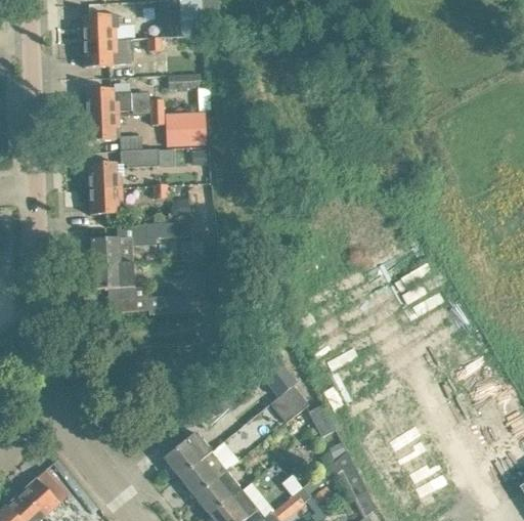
[(162,0),(162,11),(179,10),(180,36),(202,35),(200,0),(162,0)]
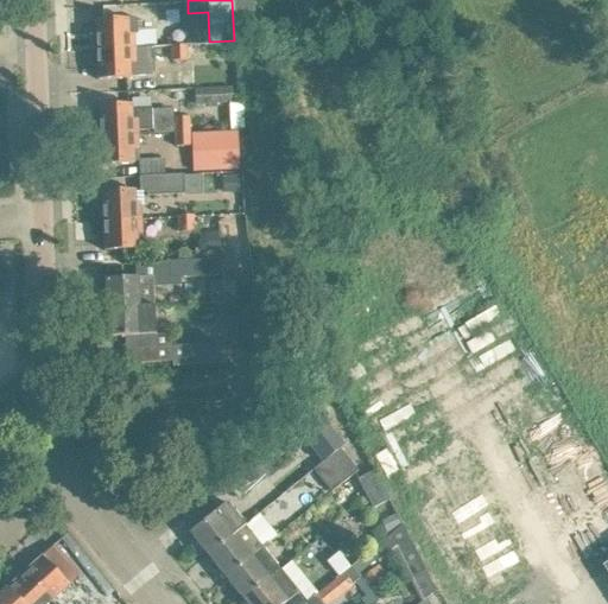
[(135,16),(119,17),(95,17),(96,46),(133,45),(132,31),(137,31),(135,16)]
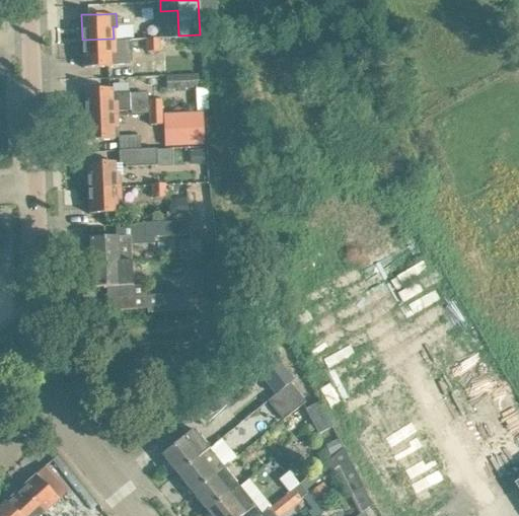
[(159,38),(146,38),(146,50),(159,50),(159,38)]
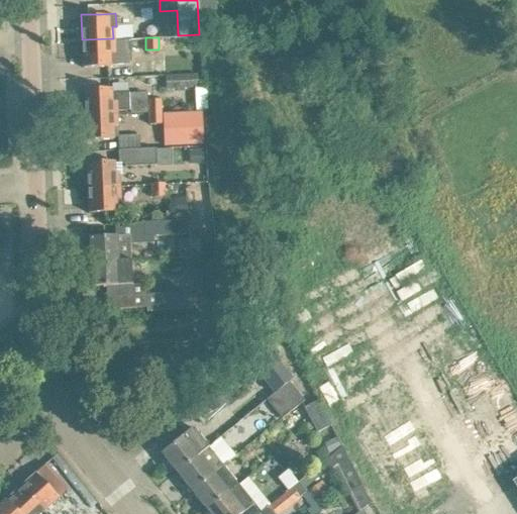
[(130,62),(129,38),(113,38),(82,39),(83,66),(110,65),(110,63),(130,62)]
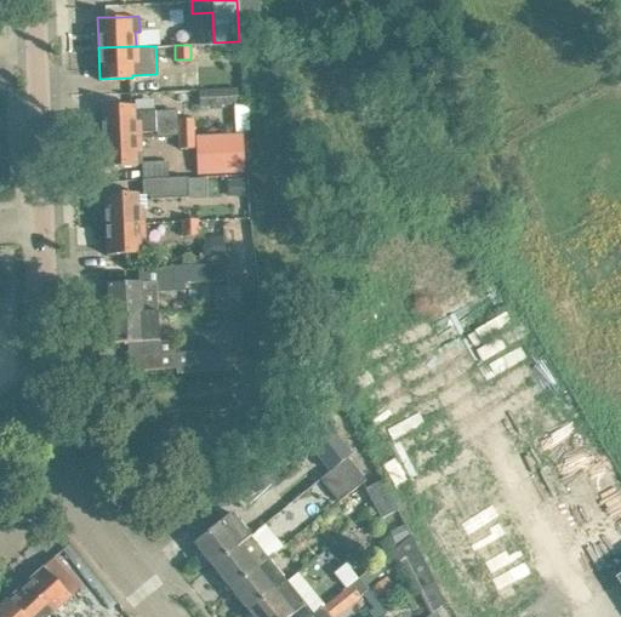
[(234,102),(235,129),(249,129),(248,100),(238,101),(238,85),(199,87),(200,103),(234,102)]
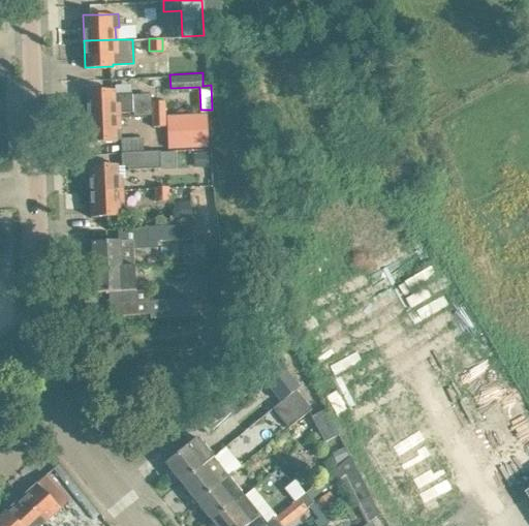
[(131,90),(129,90),(113,91),(113,88),(85,90),(87,116),(120,114),(120,112),(132,111),(131,90)]
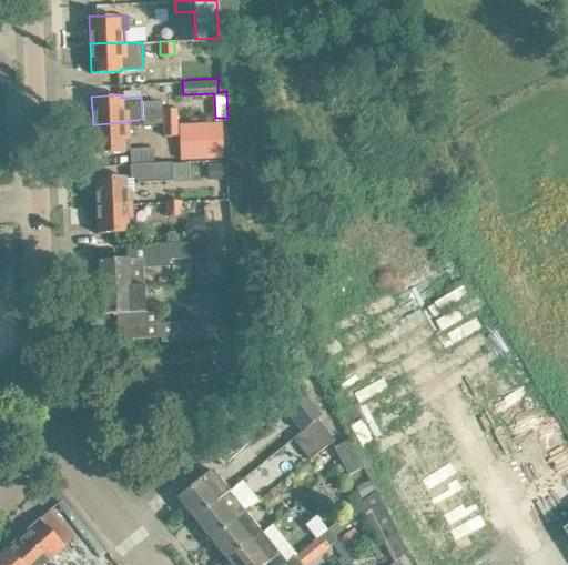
[(176,120),(176,107),(162,108),(163,120),(176,120)]
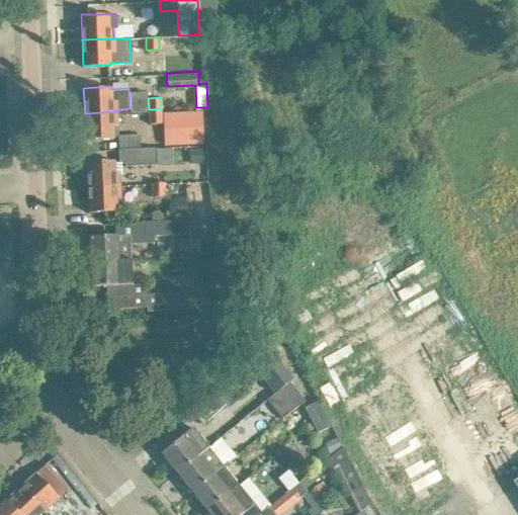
[(162,120),(161,109),(149,109),(150,121),(162,120)]
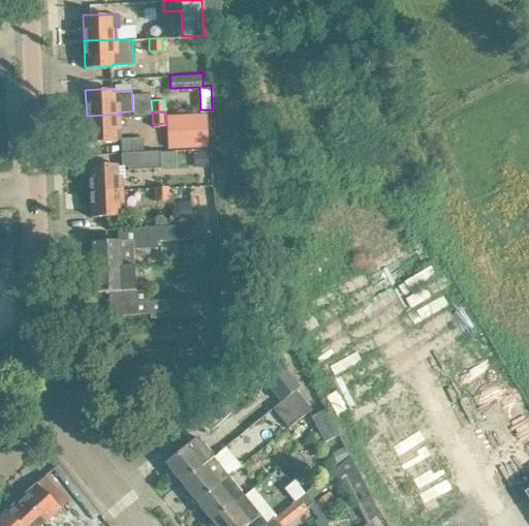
[(121,126),(120,114),(87,116),(88,142),(117,140),(116,126),(121,126)]
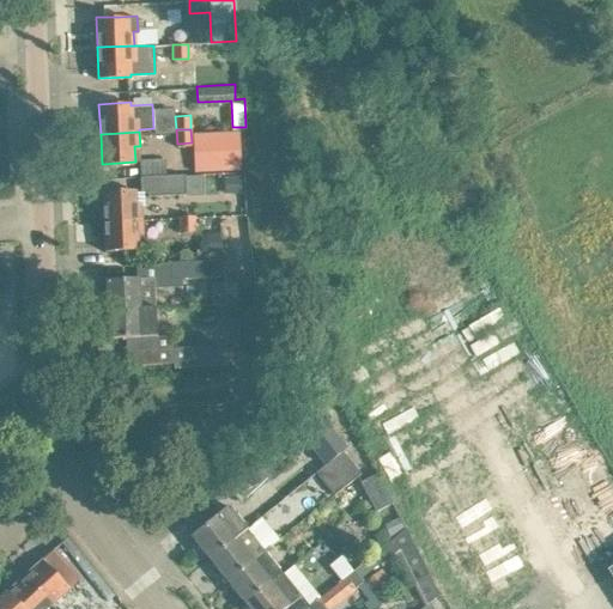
[(220,133),(190,134),(192,142),(193,171),(223,170),(241,169),(238,132),(220,133)]
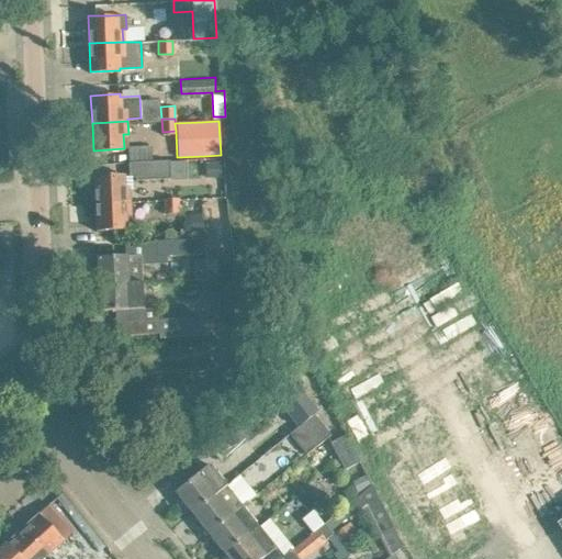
[(127,146),(128,160),(152,159),(150,145),(127,146)]
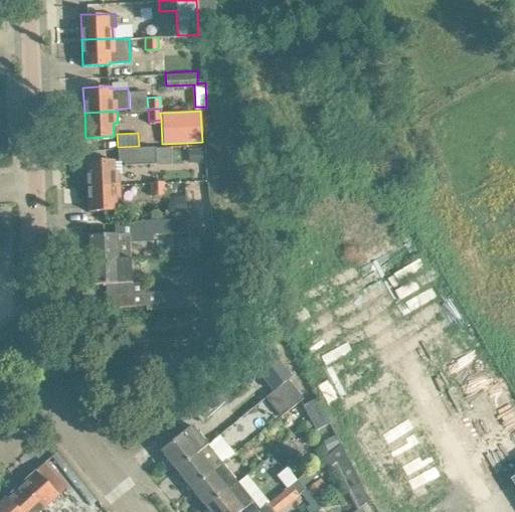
[(155,145),(150,145),(139,146),(118,147),(119,160),(125,159),(125,163),(156,161),(155,145)]
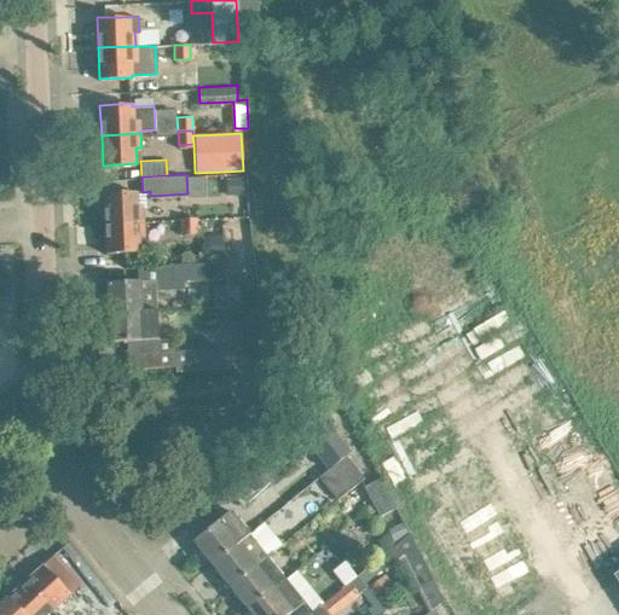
[(226,177),(227,193),(244,192),(243,175),(226,177)]
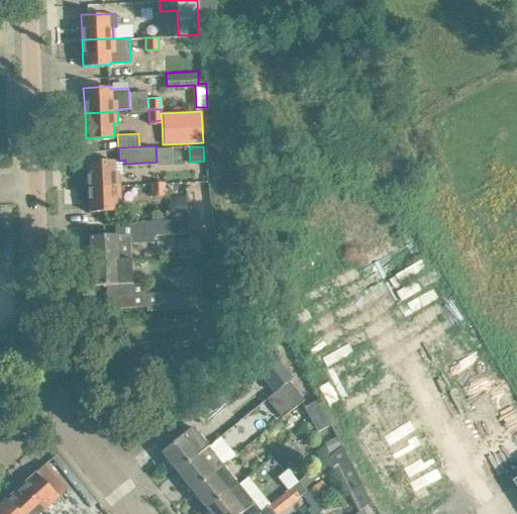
[(114,160),(106,160),(86,161),(87,186),(120,184),(119,171),(114,172),(114,160)]
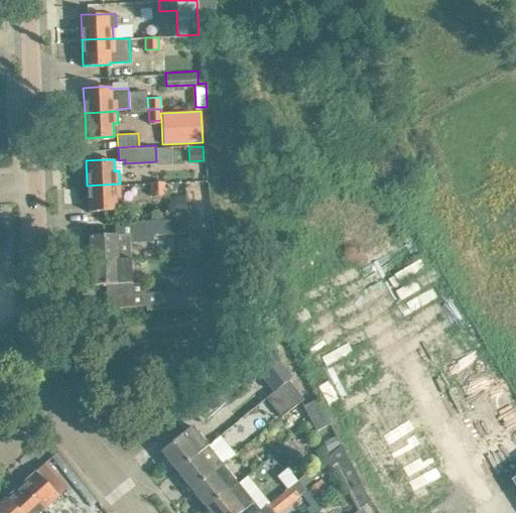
[(165,194),(164,181),(151,182),(152,195),(165,194)]
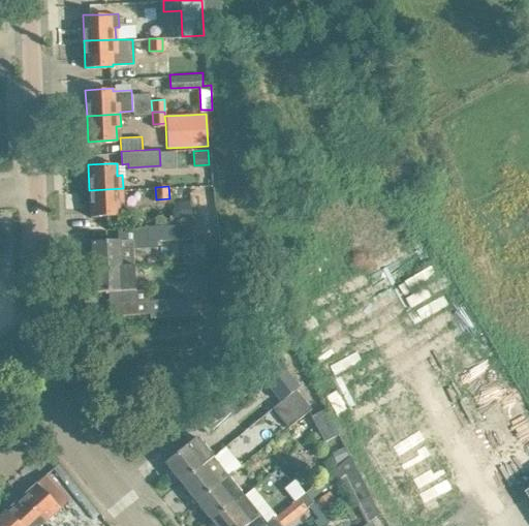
[(123,199),(123,188),(89,190),(90,216),(119,215),(119,214),(123,214),(122,199),(123,199)]
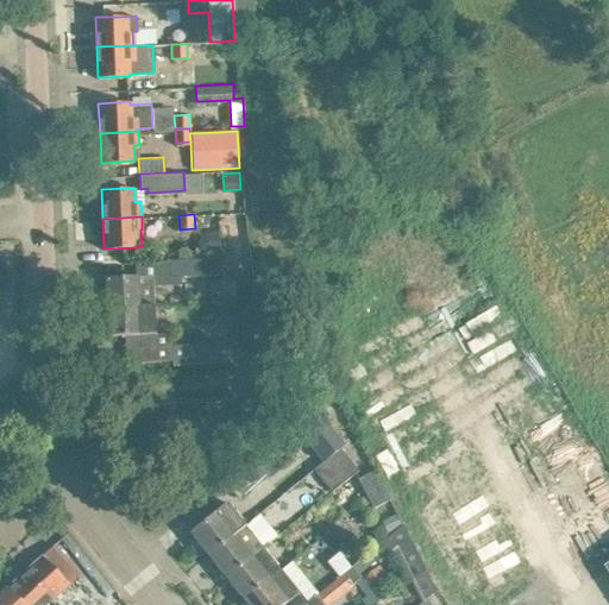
[(221,256),(168,258),(169,275),(181,275),(221,272),(221,278),(223,302),(232,302),(237,302),(236,279),(234,272),(232,272),(231,257),(221,257),(221,256)]
